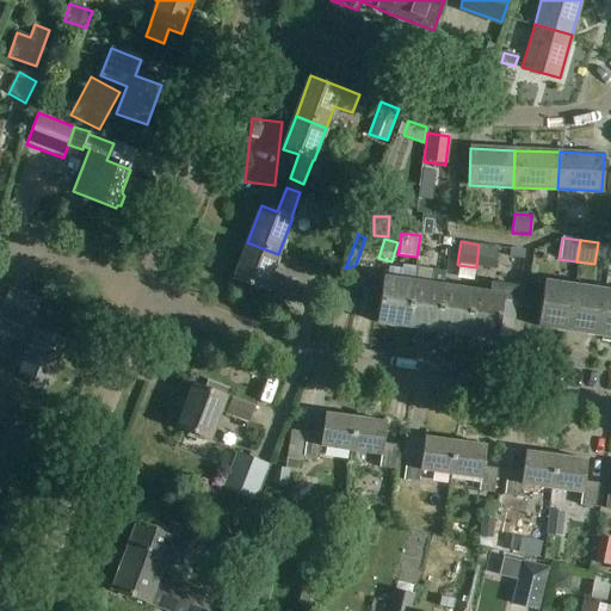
[(265,290),(283,297),(303,304),(309,288),(289,279),(290,278),(272,272),(278,254),(247,242),(234,279),(264,291),(265,290)]
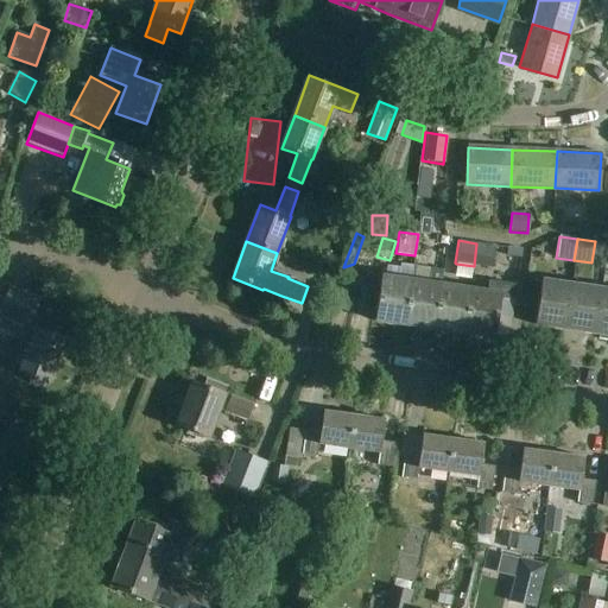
[(491,267),(493,252),(494,246),(476,244),(474,266),(491,267)]
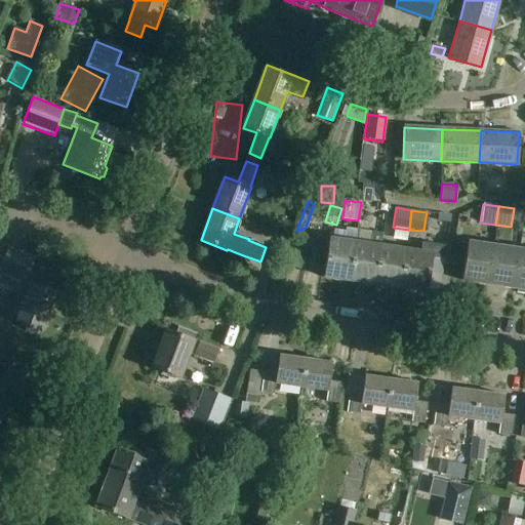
[(438,213),(436,221),(449,223),(450,215),(438,213)]
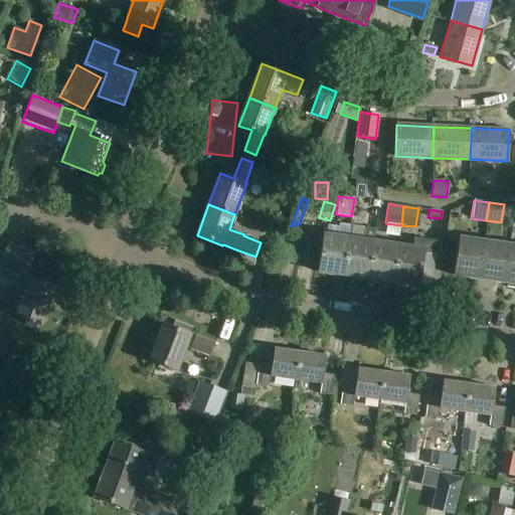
[(363,227),(361,241),(372,243),(374,229),(363,227)]
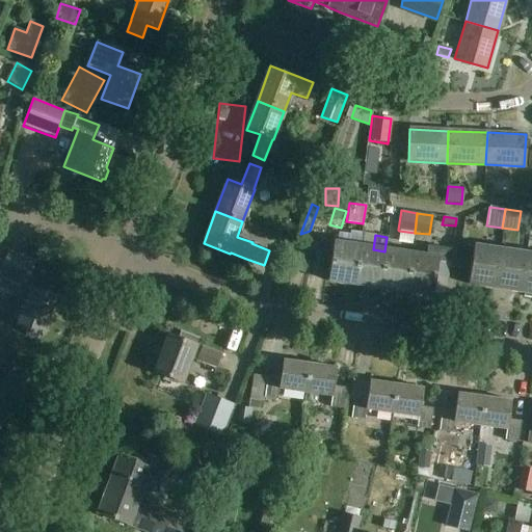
[(327,283),(353,286),(358,247),(333,244),(327,283)]
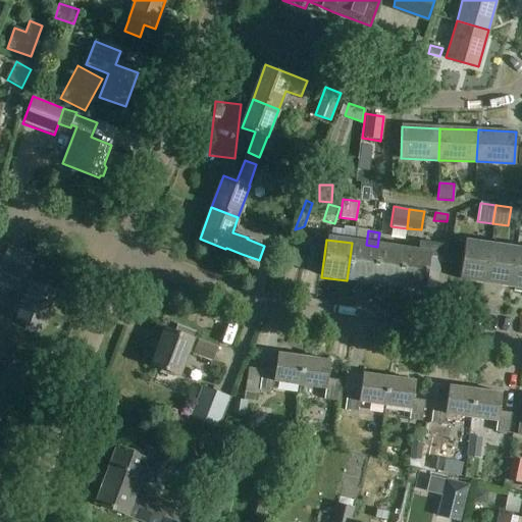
[(403,250),(398,288),(424,292),(428,257),(439,259),(441,245),(418,242),(417,252),(403,250)]
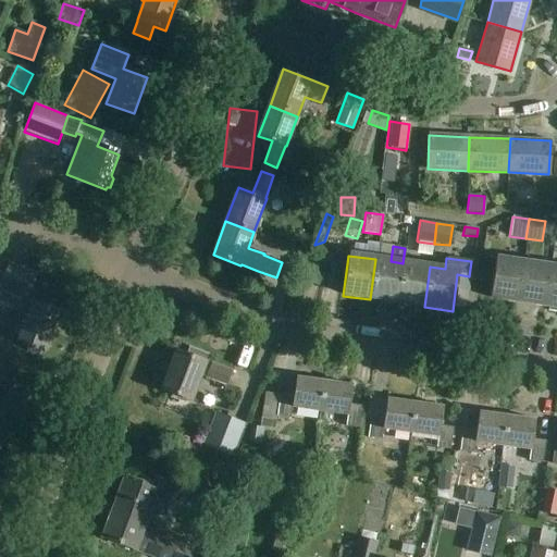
[(490,300),(517,304),(523,261),(495,258),(490,300)]
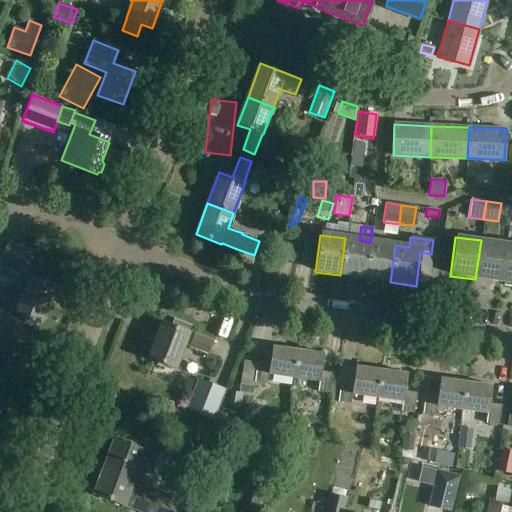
[(345,238),(340,275),(365,279),(370,242),(359,240),(345,238)]
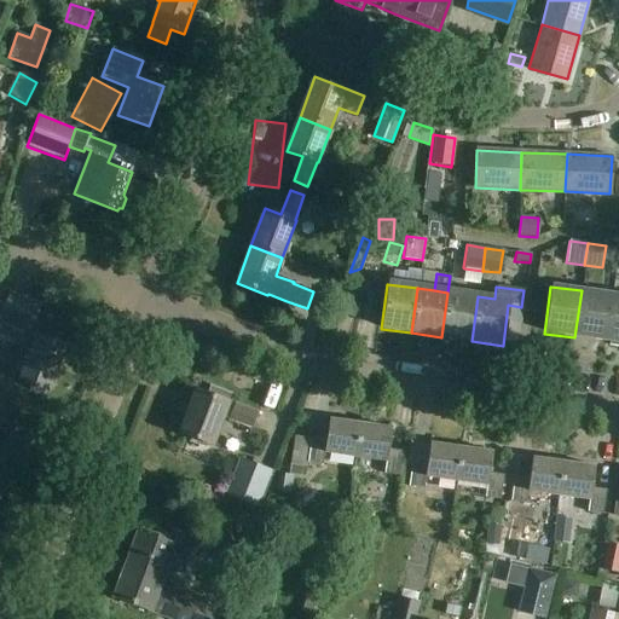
[(574,337),(606,342),(612,295),(582,290),(574,337)]
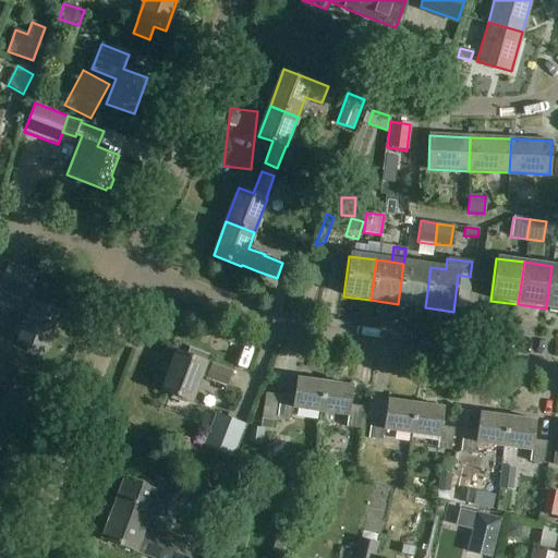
[(0,284),(0,291),(27,302),(38,274),(9,263),(0,284)]
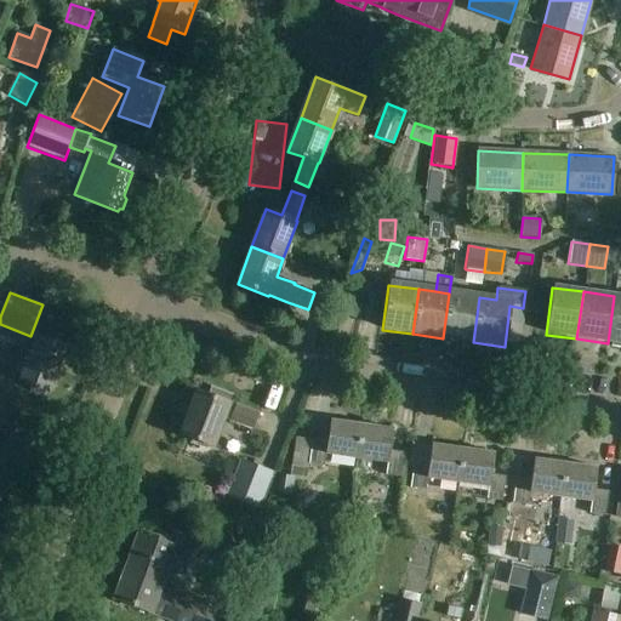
[(443,339),(473,342),(479,297),(449,294),(443,339)]
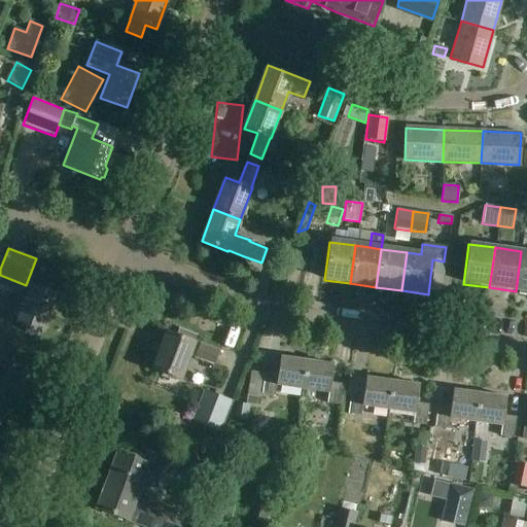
[(526,251),(521,251),(516,291),(519,291),(518,295),(526,296),(526,251)]
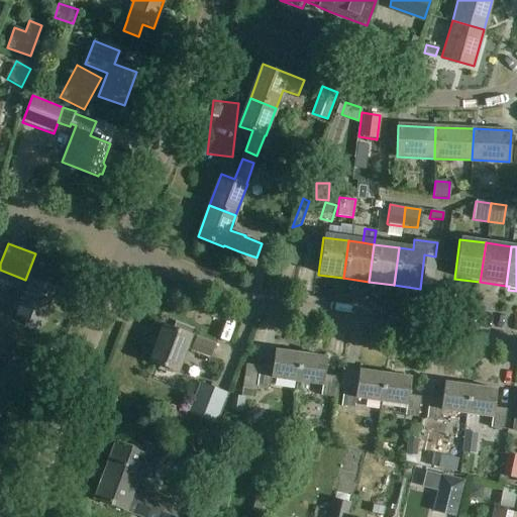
[(41,327),(56,290),(28,279),(14,316),(25,321),(24,325),(35,329),(37,325),(41,327)]
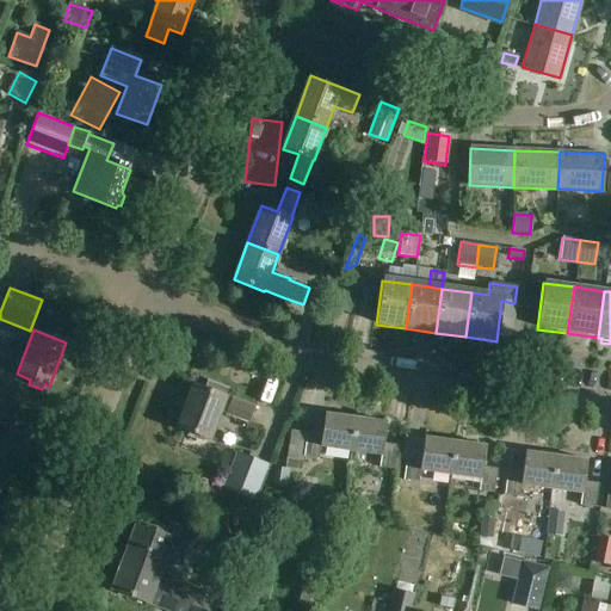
[(248,423),(254,406),(224,395),(227,388),(207,381),(204,388),(193,384),(178,427),(209,439),(218,412),(248,423)]
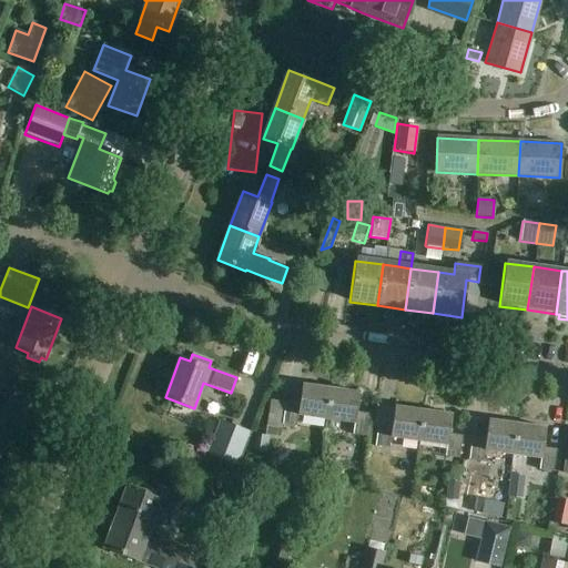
[(298,414),(326,418),(330,391),(302,386),(298,406),(285,404),(282,425),(296,426),(298,414)]
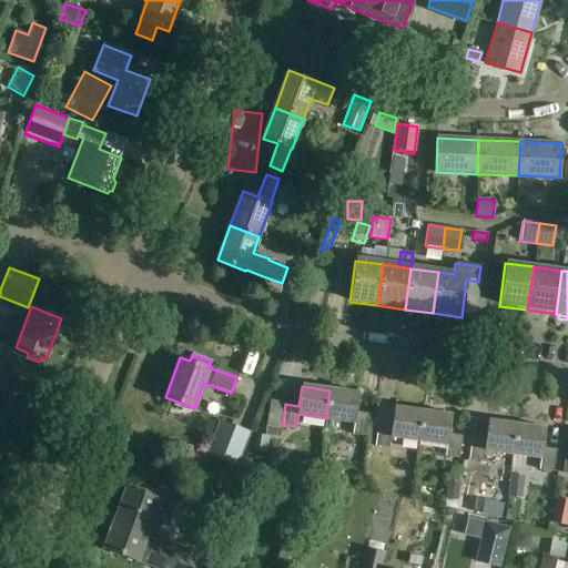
[(330,391),(326,418),(353,422),(352,434),(365,436),(368,414),(356,413),(358,394),(330,391)]
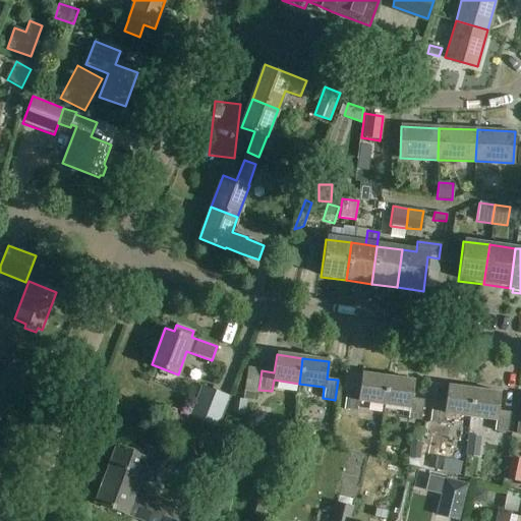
[(357,401),(384,404),(388,377),(361,372),(359,391),(346,389),(343,409),(356,411),(357,401)]
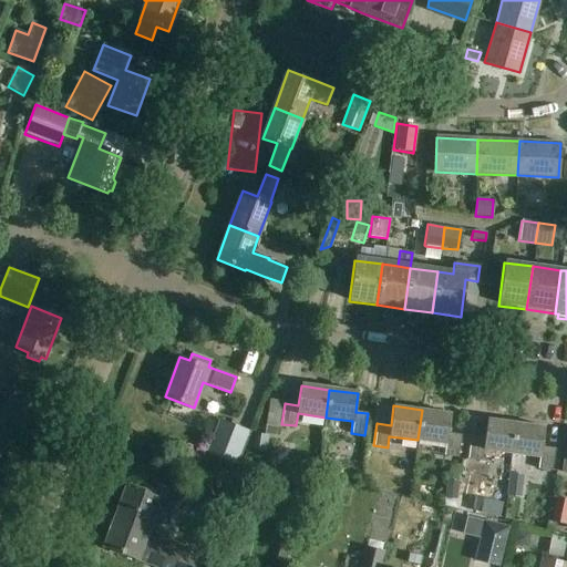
[(422,410),(418,440),(445,444),(444,455),(457,457),(461,435),(447,433),(450,413),(422,410)]
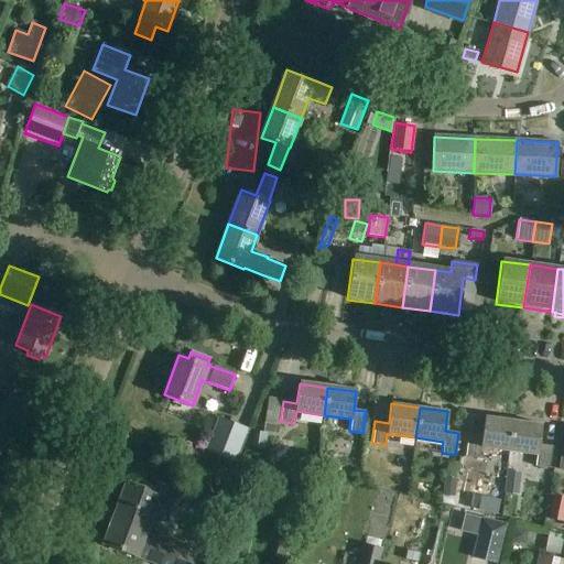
[(480,447),(508,451),(512,421),(485,416),(481,436),(468,434),(465,456),(478,458),(480,447)]
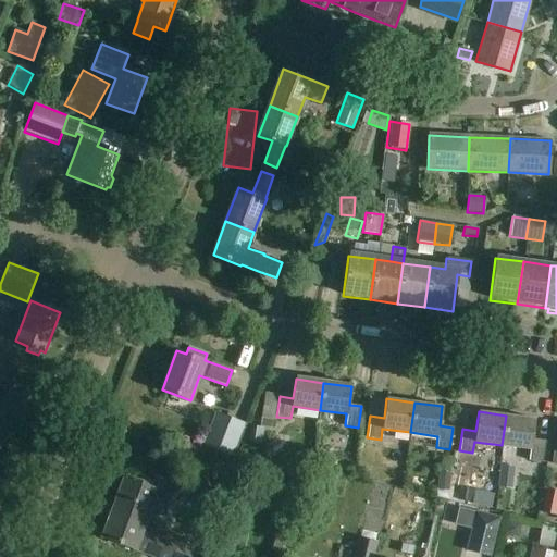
[(217,413),(203,446),(231,457),(244,424),(217,413)]
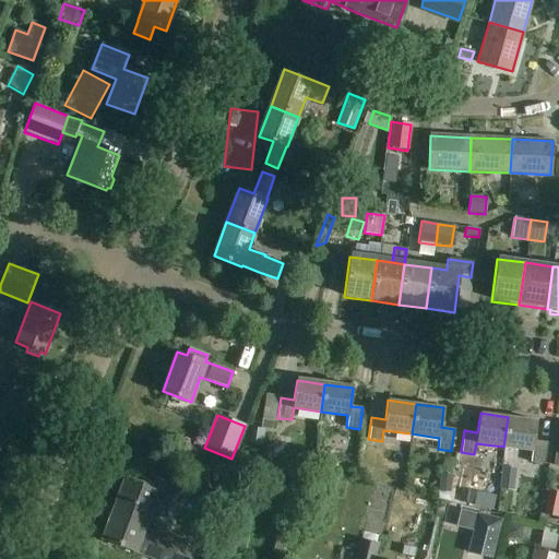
[(508,417),(503,447),(531,451),(530,463),(543,464),(546,442),(533,440),(536,421),(508,417)]
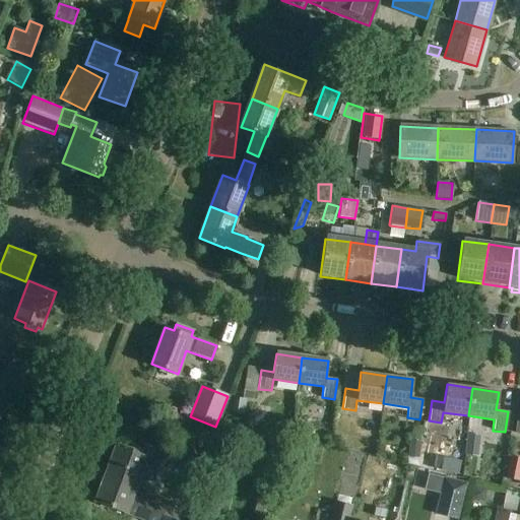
[(246,400),(234,398),(231,412),(243,414),(246,400)]
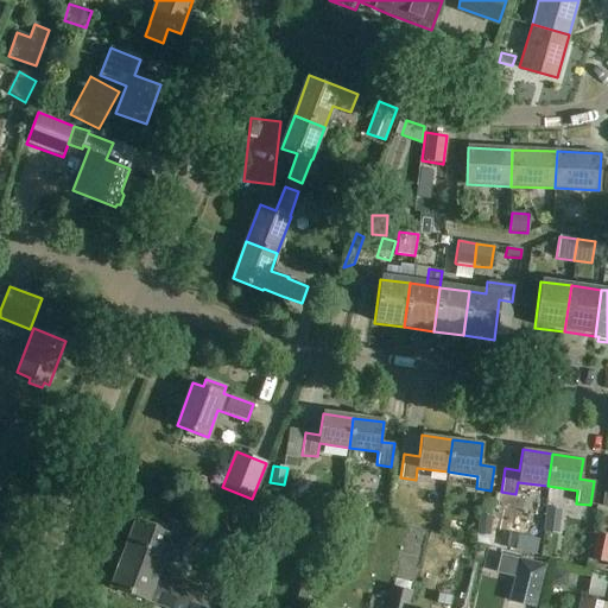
[(475,536),(489,537),(492,519),(492,515),(477,514),(477,517),(475,536)]
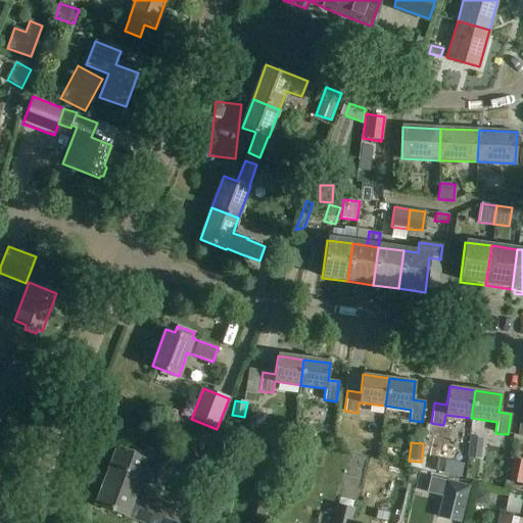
[(481,445),(469,443),(467,459),(480,460),(481,445)]
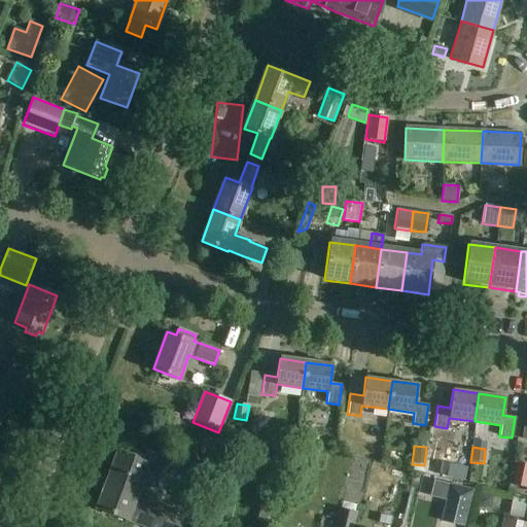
[(144,526),(178,526),(182,517),(135,498),(141,482),(153,486),(162,462),(134,452),(132,458),(116,453),(115,455),(107,456),(100,476),(105,482),(96,507),(126,519),(126,520),(144,526)]
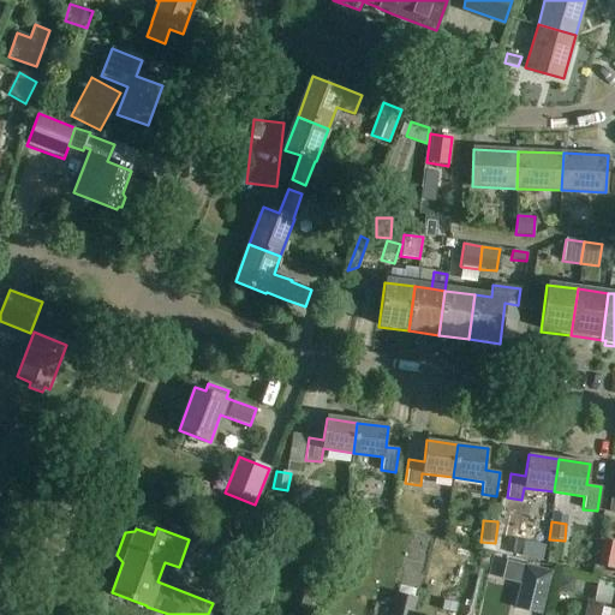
[(614,544),(603,542),(598,566),(613,569),(614,560),(614,544)]
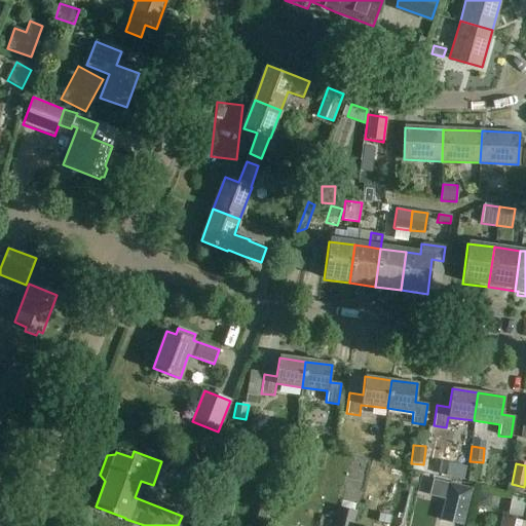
[(493,495),(479,491),(476,504),(489,508),(493,495)]
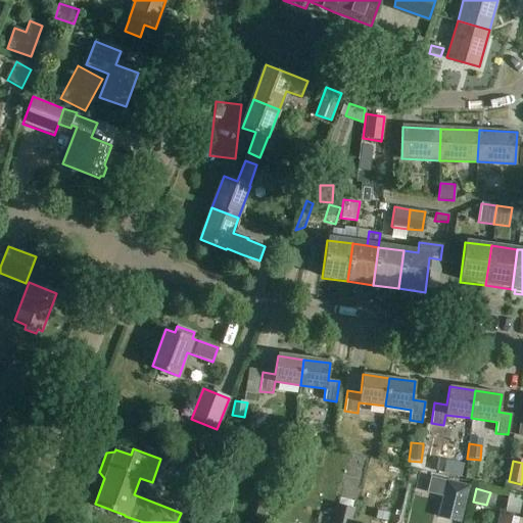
[(271,522),(279,504),(263,496),(254,515),(271,522)]
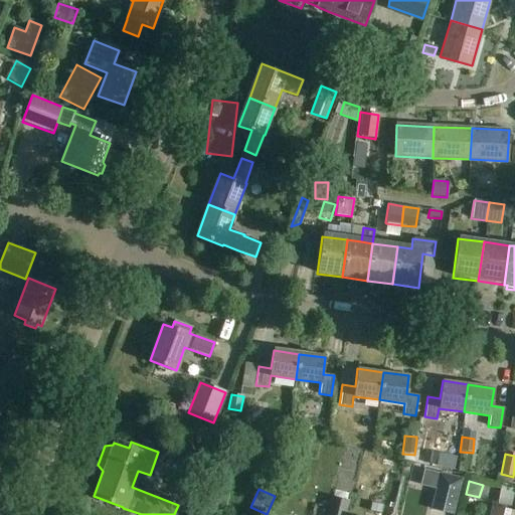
[(354,513),(366,514),(369,497),(357,495),(354,513)]
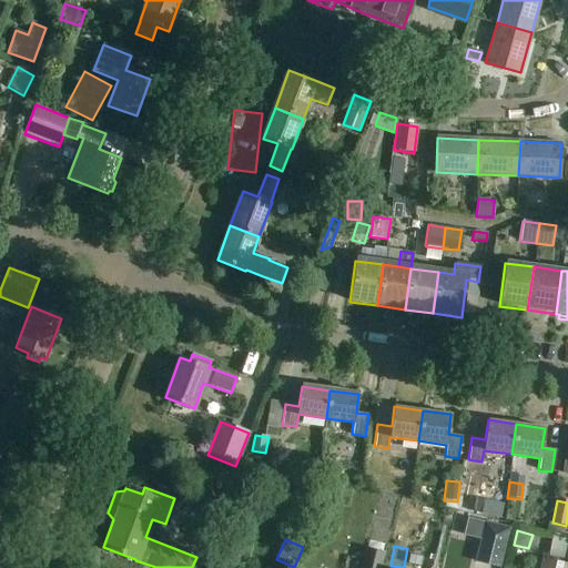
[(366,549),(361,567),(379,567),(383,554),(366,549)]
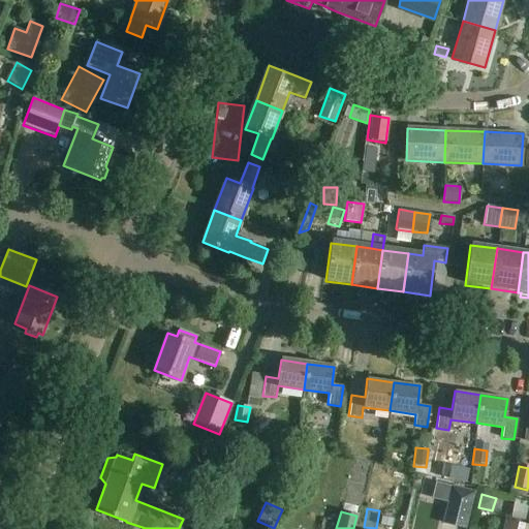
[(527,528),(528,527),(528,526),(504,520),(501,528),(527,528)]
